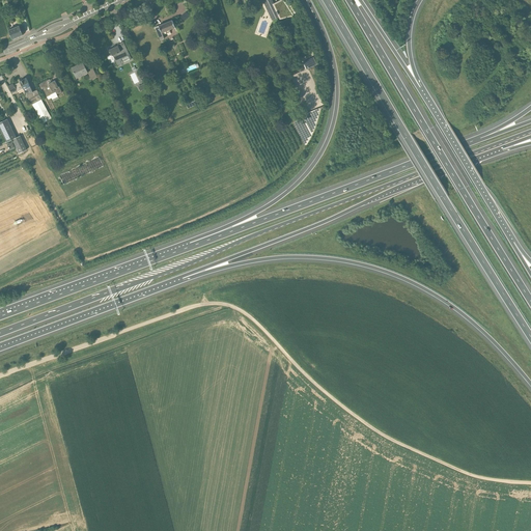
[(244,0),(246,3),(249,2),(250,1),(251,0),(250,0),(262,0),(269,14),(273,15),(272,19),(273,21),(280,18),(280,19),(292,16),(282,0),(274,4),(271,0),(244,0)]
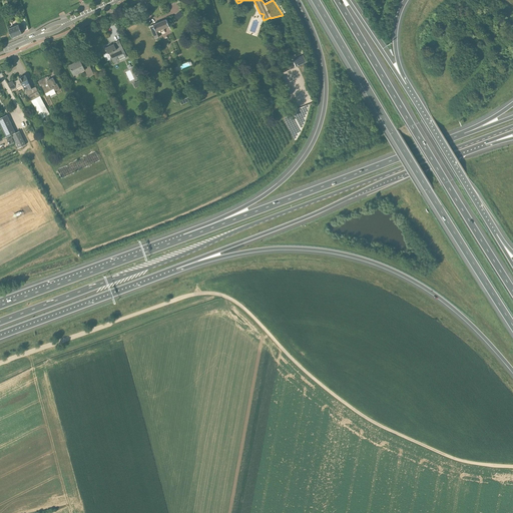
[(154,39),(157,38),(158,37),(156,31),(160,30),(160,32),(164,31),(163,28),(169,26),(166,19),(149,26),(154,39)]
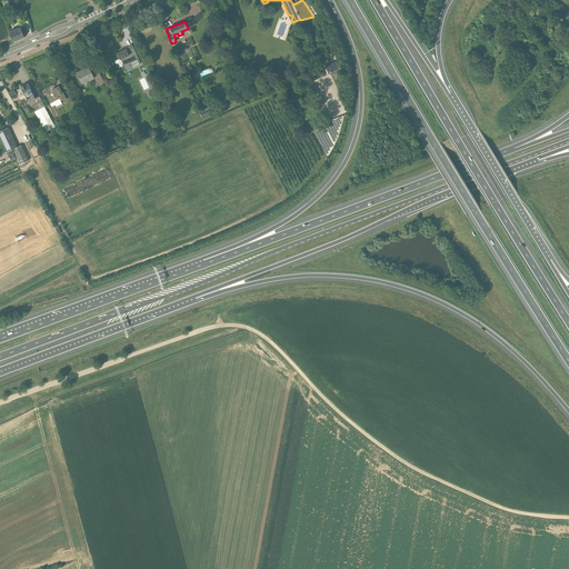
[(11,31),(10,28),(8,28),(9,32),(10,32),(13,41),(25,37),(21,28),(11,31)]
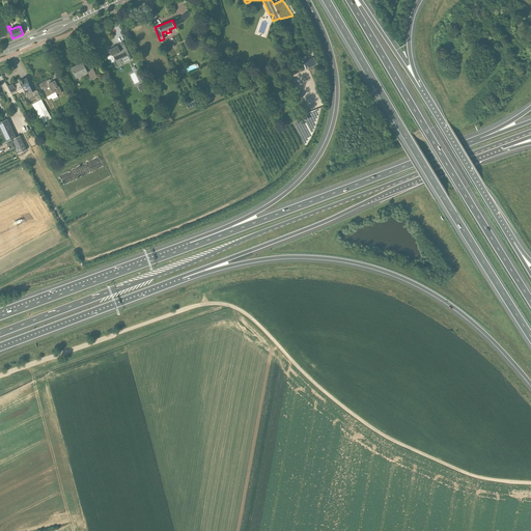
[(123,63),(121,58),(130,55),(122,42),(117,45),(117,46),(110,50),(112,54),(110,55),(107,56),(110,63),(115,61),(114,60),(115,60),(117,65),(123,63)]
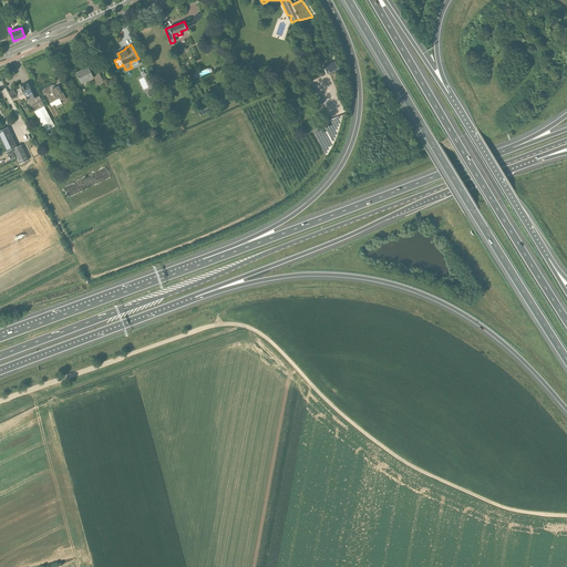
[(328,73),(338,69),(334,61),(325,65),(328,73)]
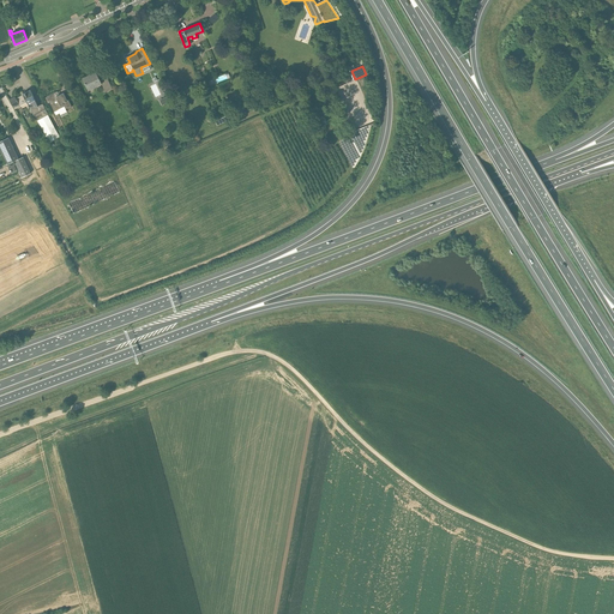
[(341,72),(347,84),(351,82),(345,70),(341,72)]
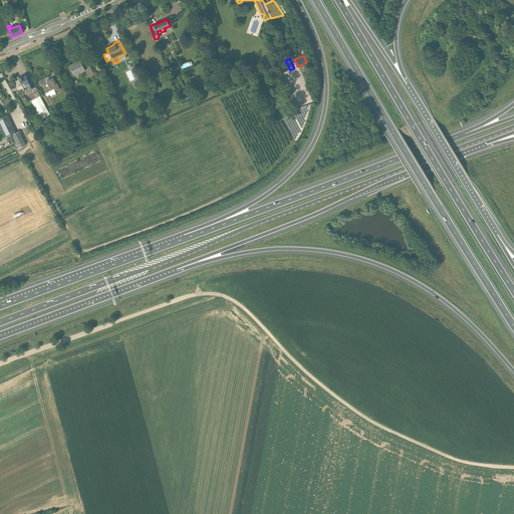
[(93,72),(88,63),(83,66),(80,60),(69,65),(74,75),(84,70),(87,75),(88,77),(94,74),(93,72)]
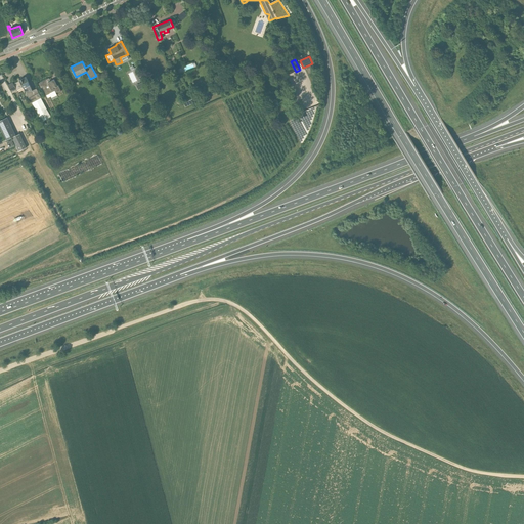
[(33,91),(26,77),(19,80),(19,81),(17,82),(13,84),(13,83),(8,86),(12,93),(17,91),(17,90),(23,87),(24,90),(24,89),(28,88),(30,92),(32,91),(33,91)]
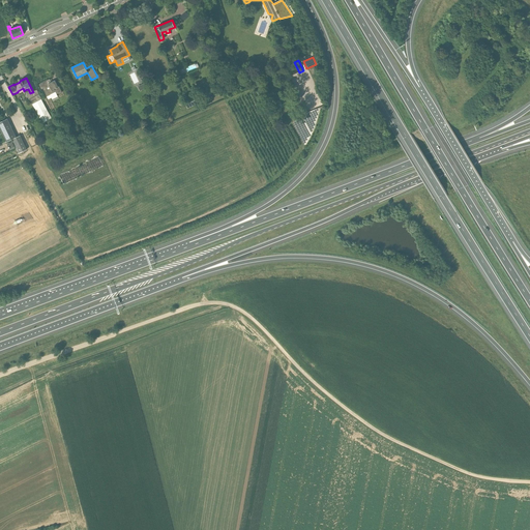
[(49,83),(47,80),(40,83),(39,84),(41,89),(42,89),(46,94),(47,96),(56,92),(56,94),(61,91),(59,86),(58,87),(55,81),(49,83)]
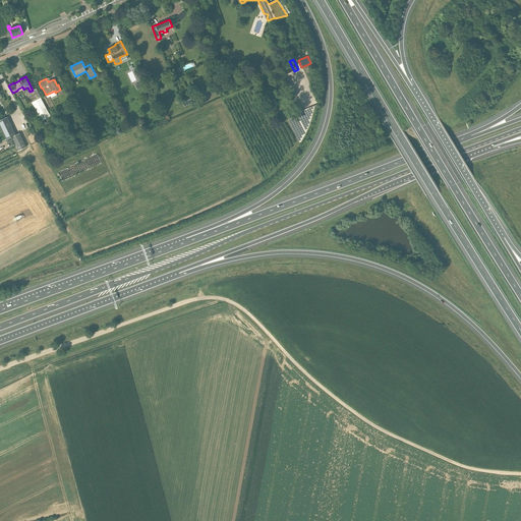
[(27,88),(23,89),(29,98),(34,95),(32,91),(30,92),(27,88)]
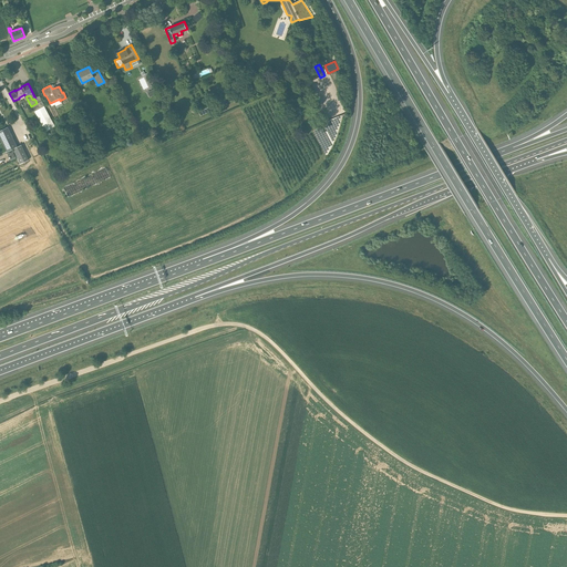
[(55,126),(51,120),(44,106),(44,105),(42,100),(37,103),(31,106),(34,112),(45,132),(49,131),(55,126)]
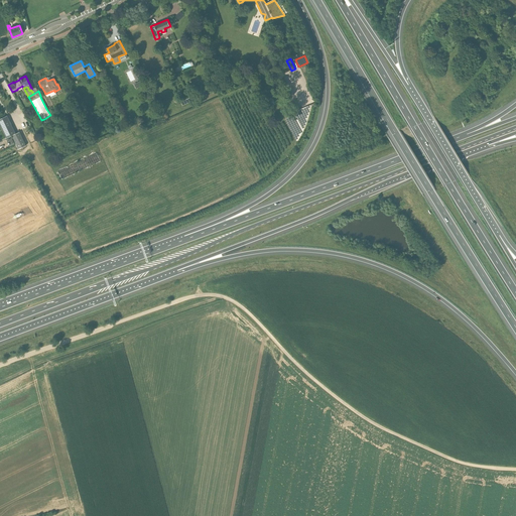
[(15,133),(7,115),(0,118),(0,126),(6,138),(12,136),(15,133)]
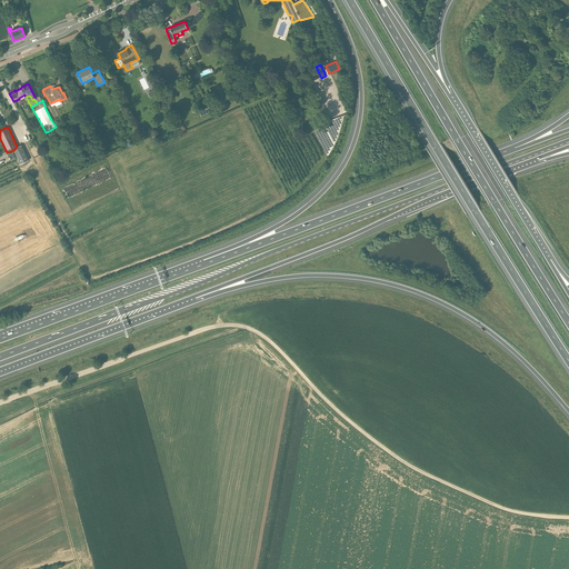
[(108,169),(65,187),(69,196),(112,179),(108,169)]
